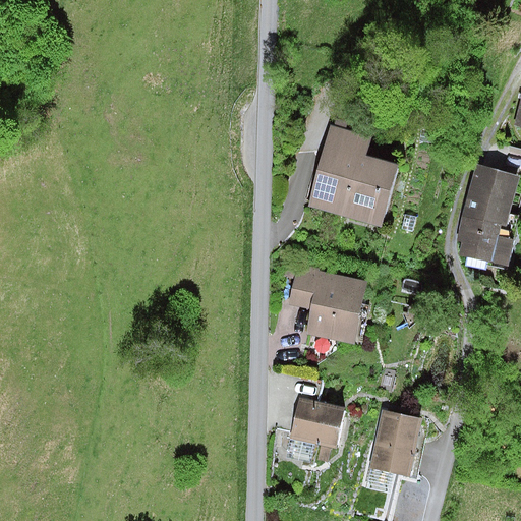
[(370,137),(331,127),(308,208),(382,228),(398,166),(364,157),(370,137)]
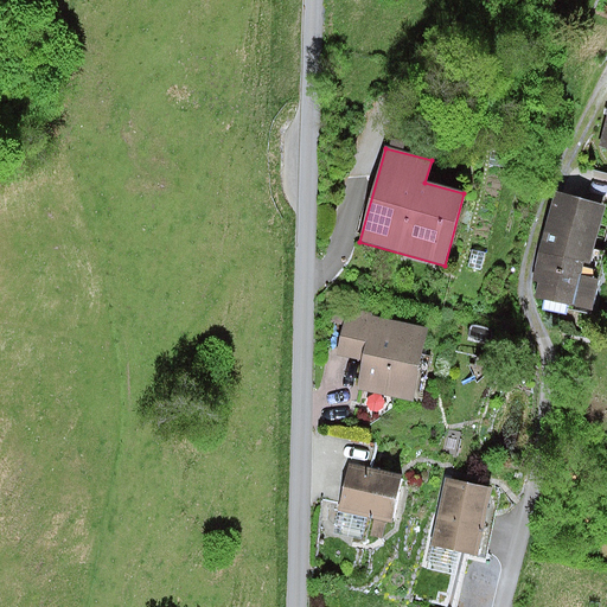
[(605,205),(556,193),(534,281),(540,282),(535,299),(593,313),(601,280),(581,275),(583,263),(589,266),(605,205)]
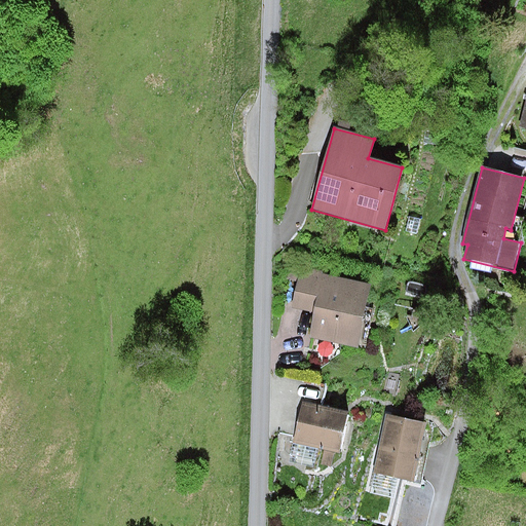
[(409,217),(406,232),(417,234),(420,219),(409,217)]
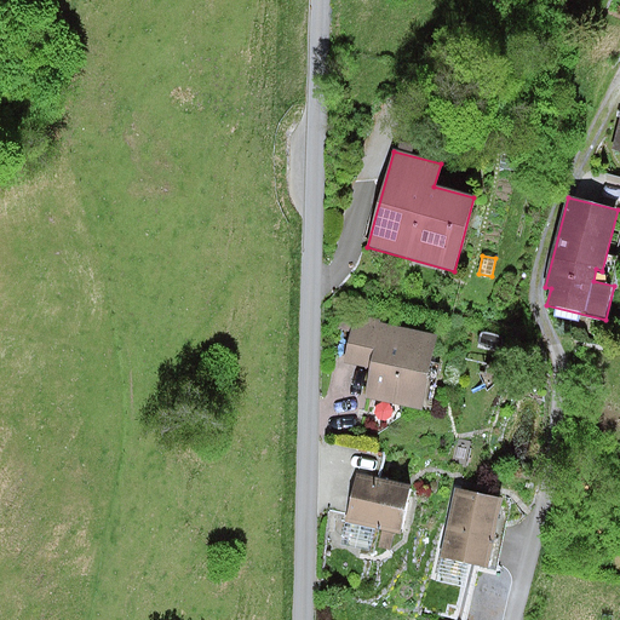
[(371,368),(380,325),(382,319),(355,313),(344,362),(371,368)]
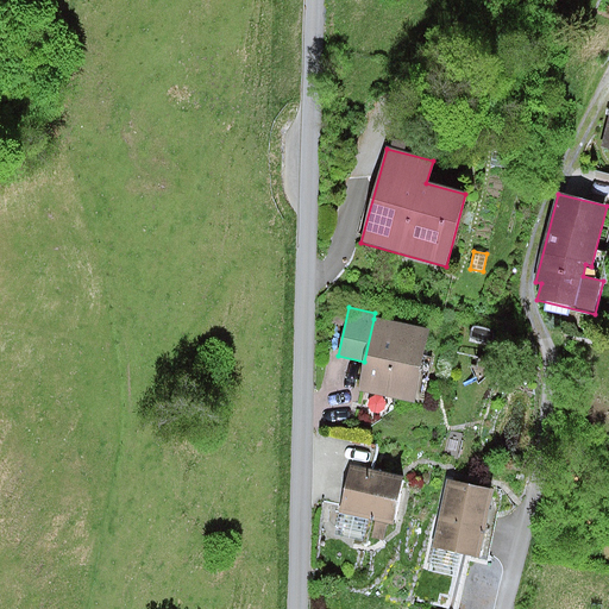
[(431,330),(374,319),(364,362),(358,391),(415,403),(431,330)]
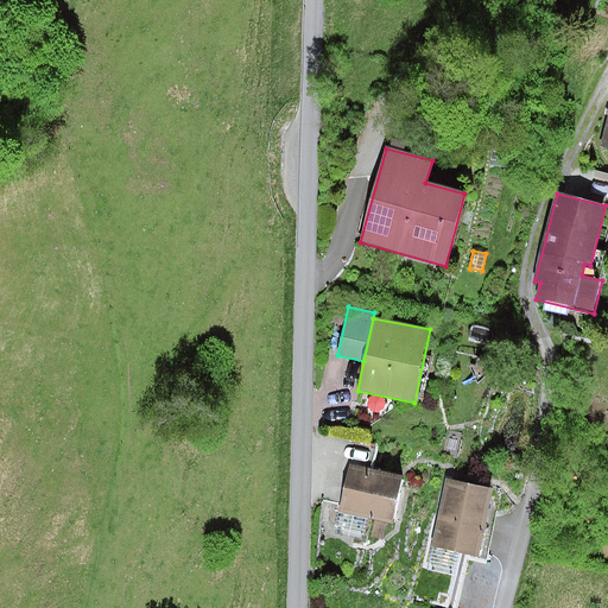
[(373,447),(340,441),(329,504),(340,505),(337,514),(394,525),(404,479),(368,472),(373,447)]
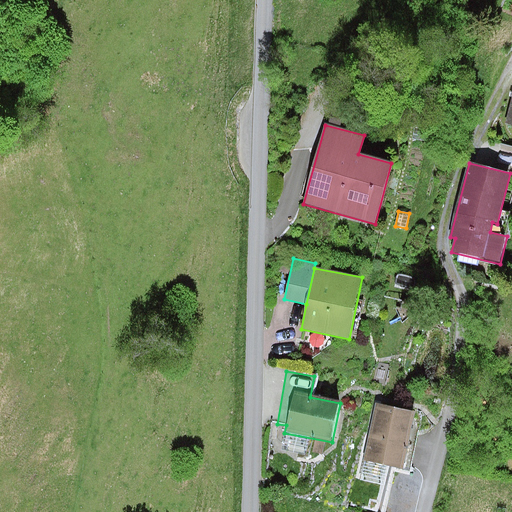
[(420,413),(375,404),(364,460),(408,469),(420,413)]
